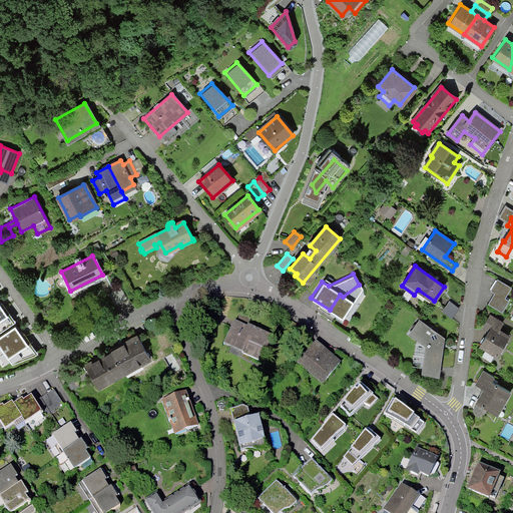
[(491,290),(495,292),(504,297),(510,287),(497,279),(491,290)]
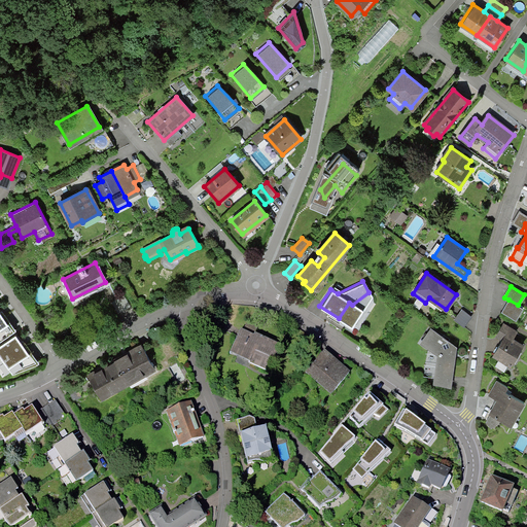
[(522,308),(518,305),(508,300),(502,311),(516,318),(522,308)]
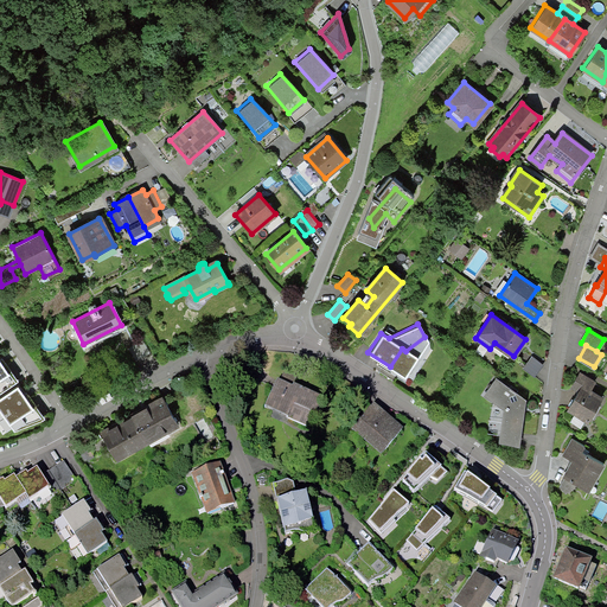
[(0,359),(0,395),(19,382),(2,359),(0,359)]
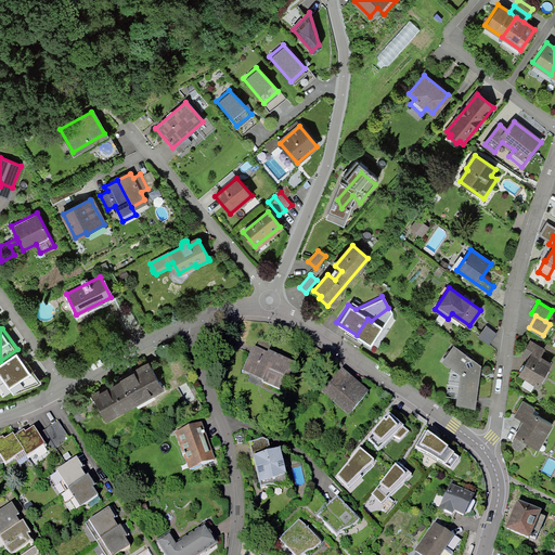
[(538,383),(551,362),(540,356),(542,351),(536,348),(538,344),(530,339),(523,351),(529,356),(519,373),(538,383)]
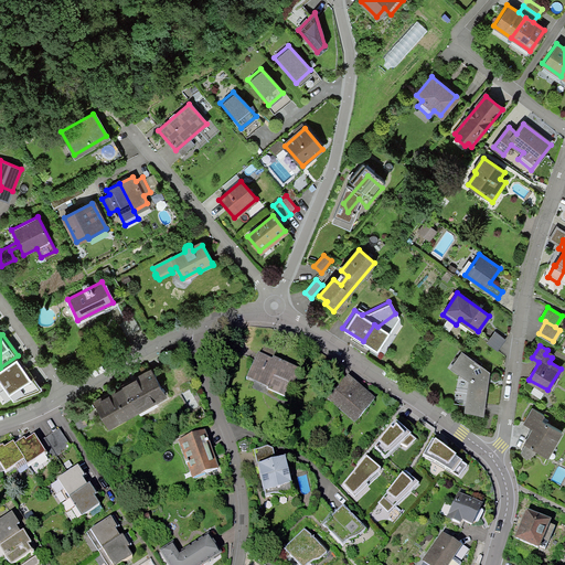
[(491,371),(464,352),(451,369),(469,381),(465,413),(484,416),(491,371)]
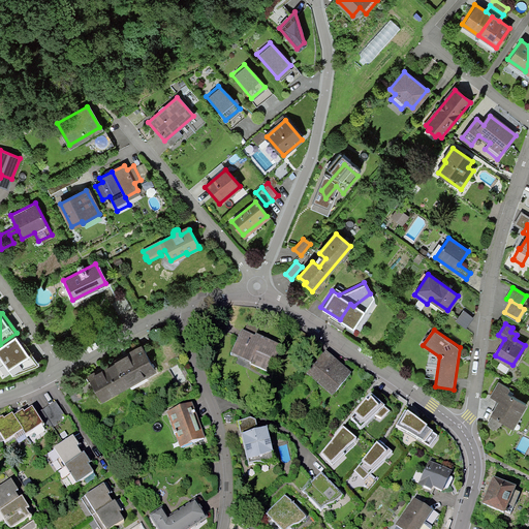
[(230,355),(267,373),(275,354),(279,356),(282,349),(256,337),(255,339),(242,333),(230,355)]
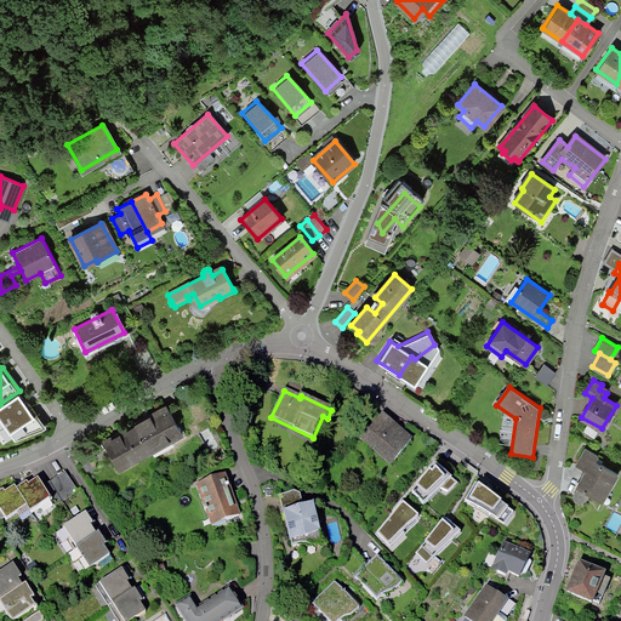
[(18,397),(0,408),(0,422),(10,437),(11,436),(15,443),(46,429),(27,403),(24,404),(18,397)]
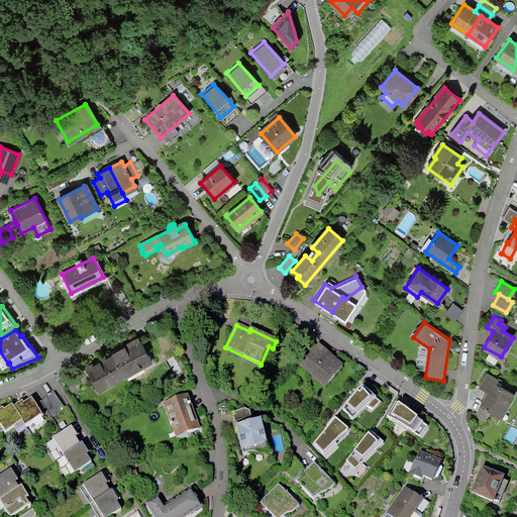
[(142,368),(151,363),(139,340),(113,355),(124,375),(140,365),(142,368)]
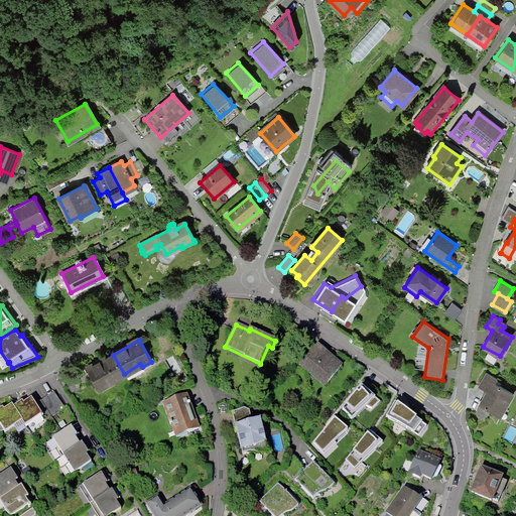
[(301,364),(312,372),(310,374),(326,387),(335,376),(332,374),(340,365),(316,346),(301,364)]
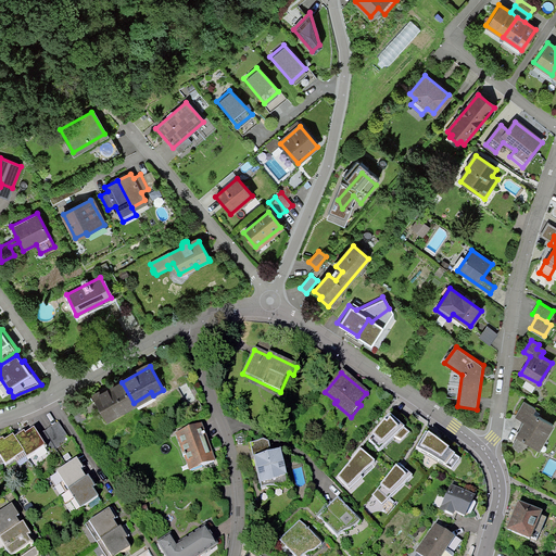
[(105,418),(123,408),(125,411),(135,405),(134,403),(122,382),(93,397),(105,418)]
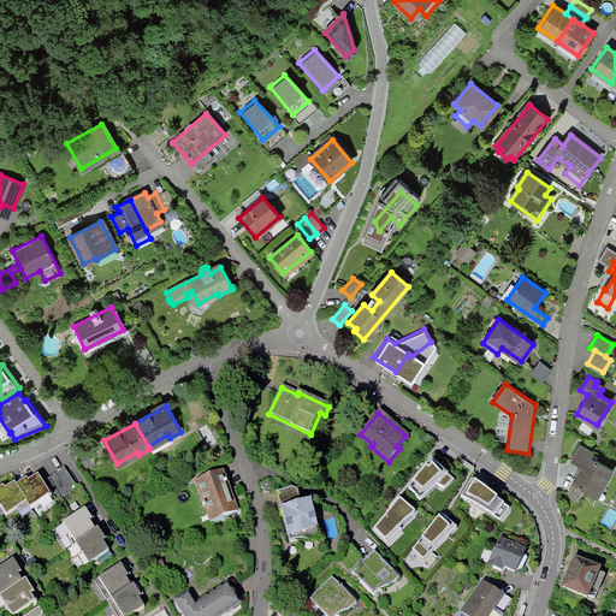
[(581,445),(572,462),(581,468),(573,484),(597,498),(612,471),(591,457),(593,452),(581,445)]
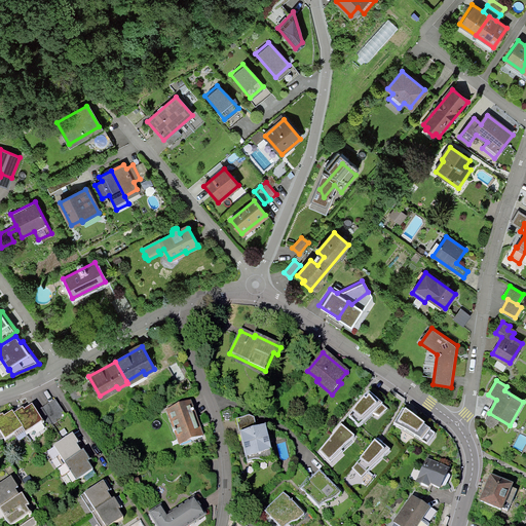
[(67,388),(74,400),(81,396),(74,384),(67,388)]
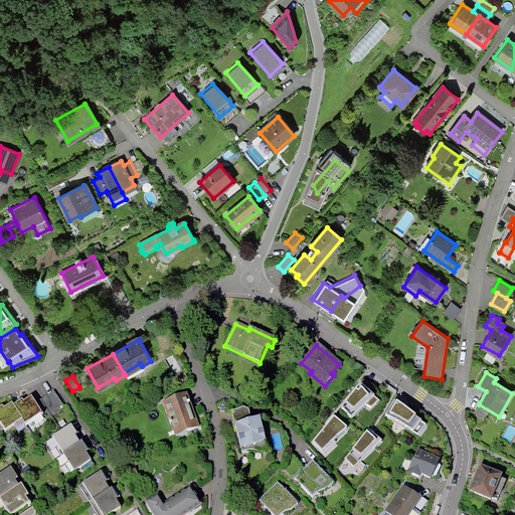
[(374,393),(361,382),(357,387),(356,386),(344,400),(346,401),(342,405),(351,416),(366,404),(372,406),(379,399),(373,394),(374,393)]
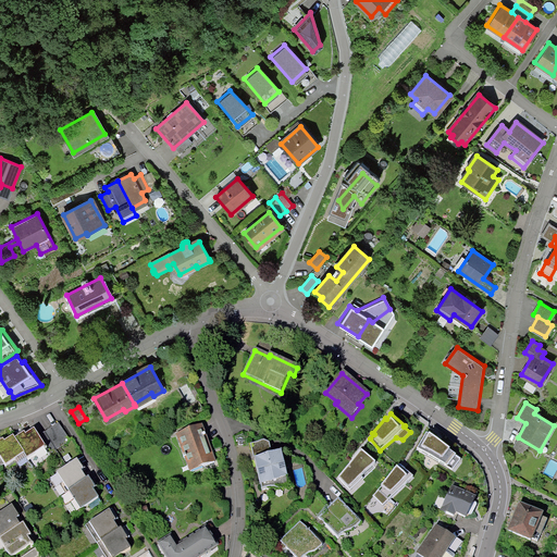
[(49,455),(70,442),(58,424),(38,437),(45,449),(49,455)]
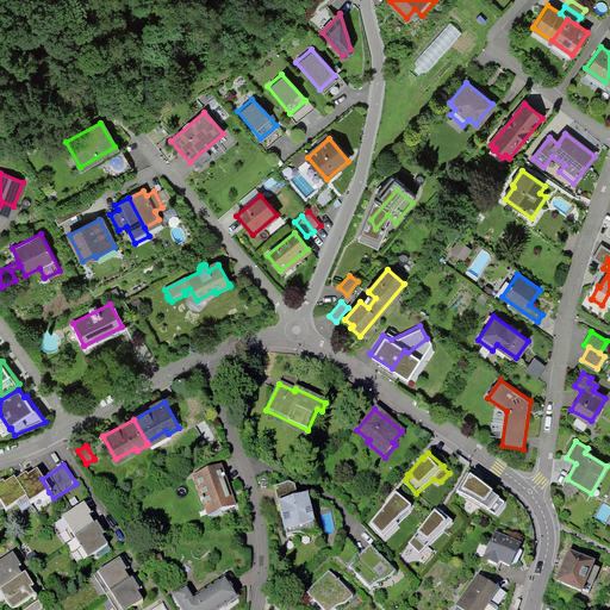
[(194,478),(210,517),(235,508),(221,468),(194,478)]
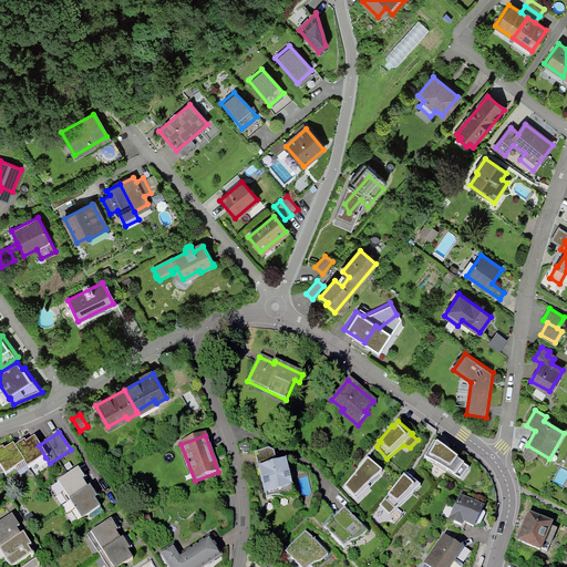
[(436,441),(434,439),(425,455),(455,473),(454,474),(461,477),(468,466),(463,462),(464,461),(457,456),(459,454),(437,439),(436,441)]
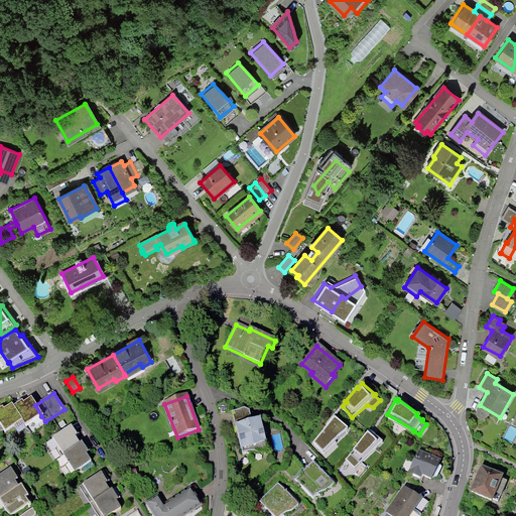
[(41,416),(35,405),(31,400),(23,405),(22,402),(13,408),(22,422),(25,427),(41,416)]
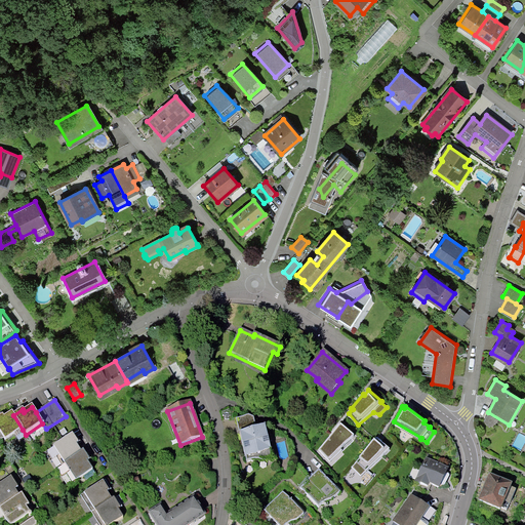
[(2,416),(0,417),(0,441),(4,439),(5,441),(23,430),(13,415),(12,413),(4,418),(2,416)]
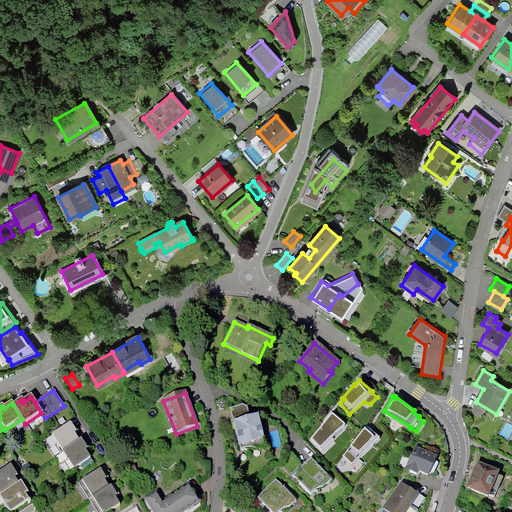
[(231,410),(240,452),(266,446),(259,417),(250,419),(248,411),(242,407),(231,410)]
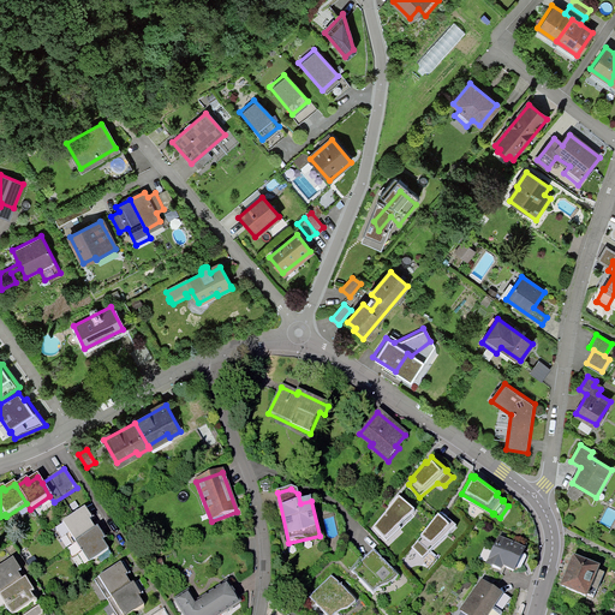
[(415,508),(399,494),(372,526),(386,539),(401,526),(398,524),(415,508)]
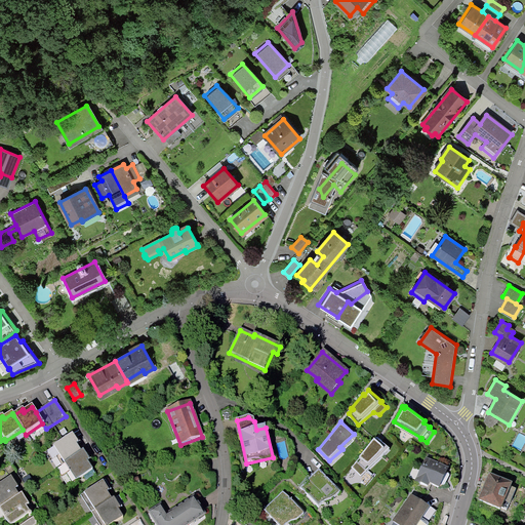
[(82,454),(76,446),(79,445),(73,436),(53,447),(65,465),(82,454)]
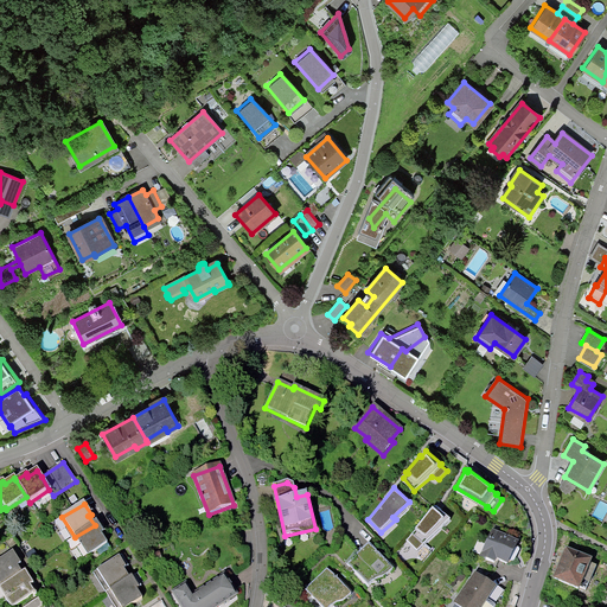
[(448,517),(435,505),(434,506),(433,506),(415,526),(417,528),(407,540),(417,550),(448,517)]
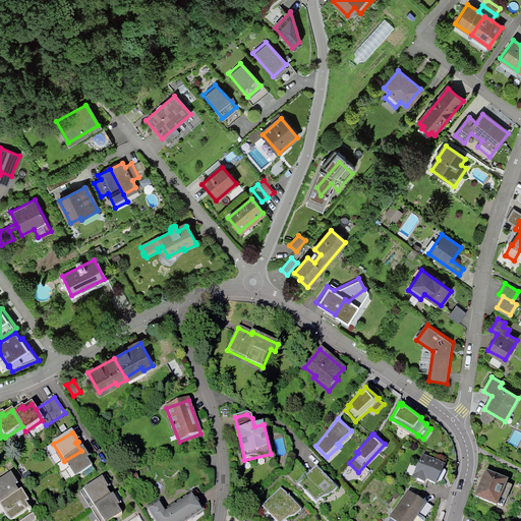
[(93,468),(87,460),(90,459),(83,450),(81,451),(64,461),(75,478),(93,468)]
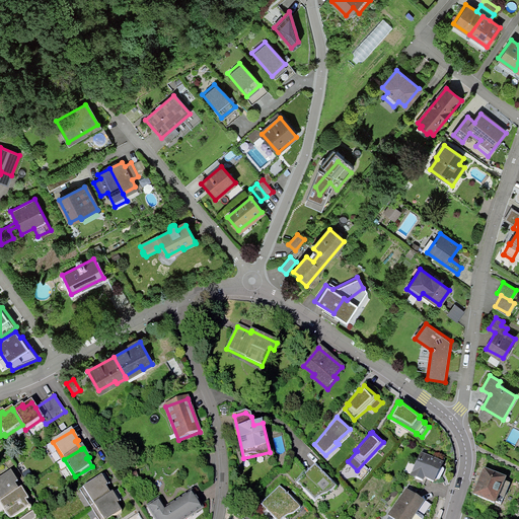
[(434,483),(442,466),(421,456),(411,476),(422,482),(424,477),(434,483)]
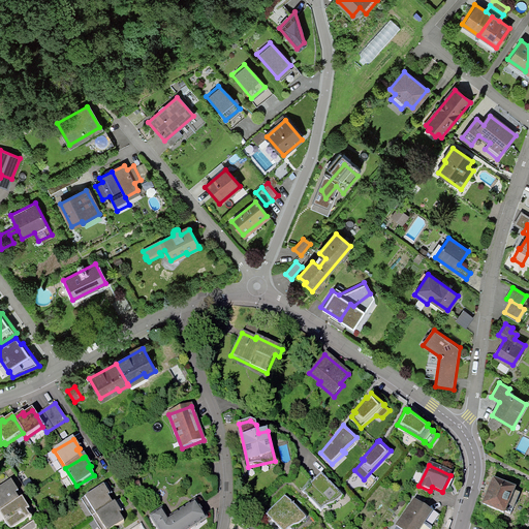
[(334,506),(343,498),(321,475),(303,493),(322,514),(332,504),(334,506)]
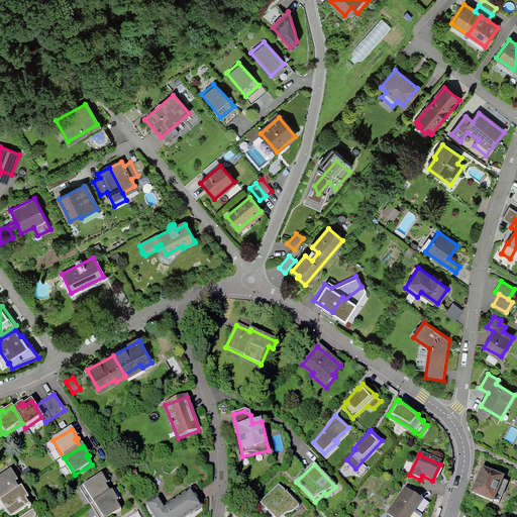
[(502,478),(483,470),(473,493),(493,501),(493,500),(499,503),(508,482),(502,480),(502,478)]
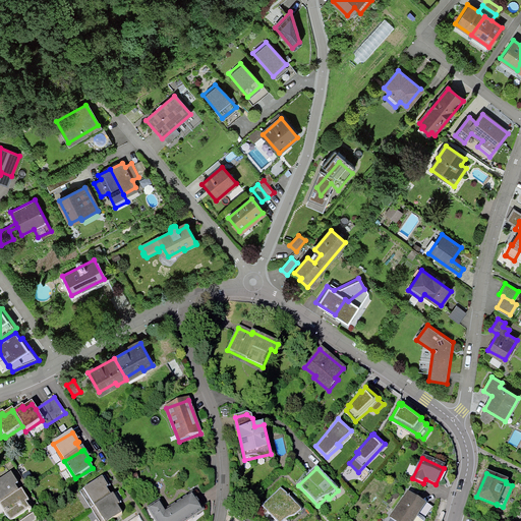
[(16,485),(9,475),(0,480),(0,505),(17,494),(13,487),(16,485)]
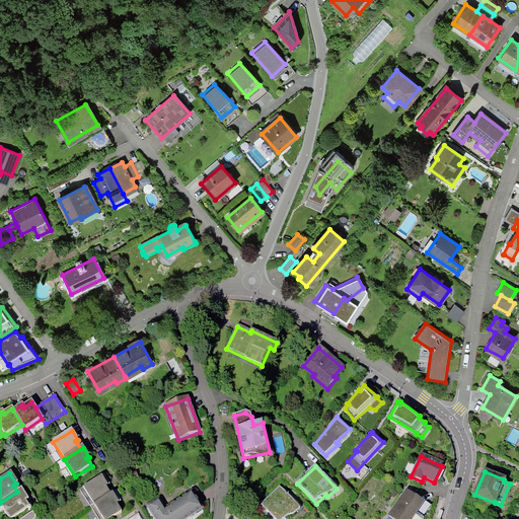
[(110,496),(105,489),(107,487),(102,477),(83,490),(94,507),(110,496)]
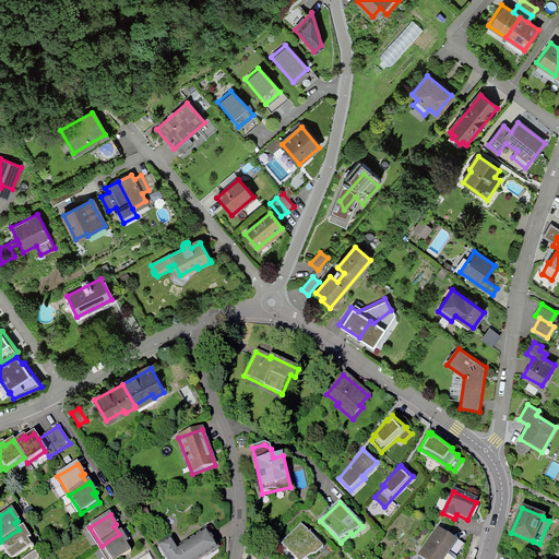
[(314,558),(324,549),(301,525),(282,545),(295,558),(308,558),(312,556),(314,558)]
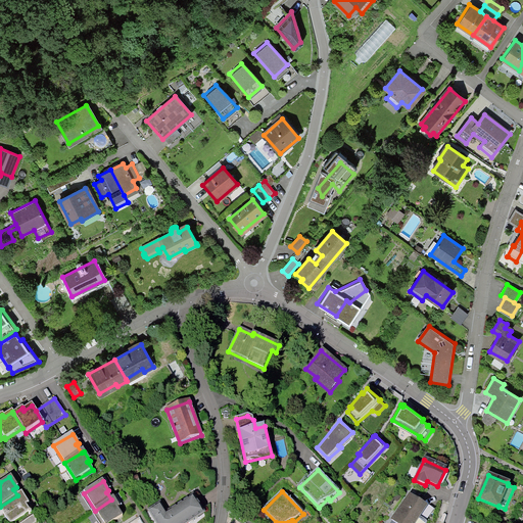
[(28,516),(30,515),(25,507),(28,505),(20,493),(17,495),(0,507),(0,511),(7,522),(12,522),(27,514),(28,516)]
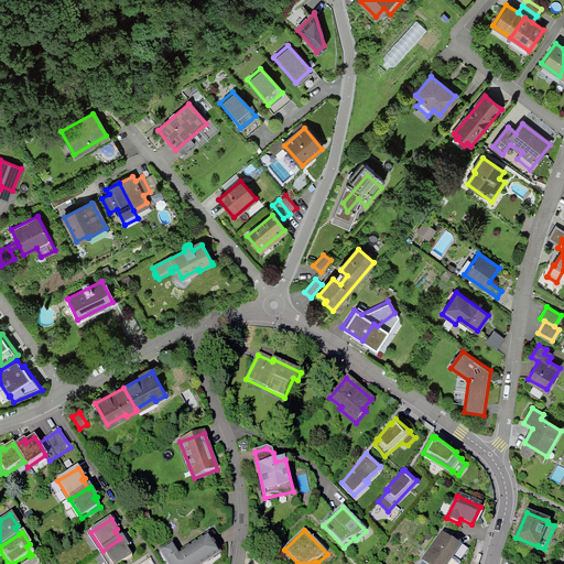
[(162,550),(171,563),(207,563),(227,553),(214,532),(180,552),(174,542),(162,550)]
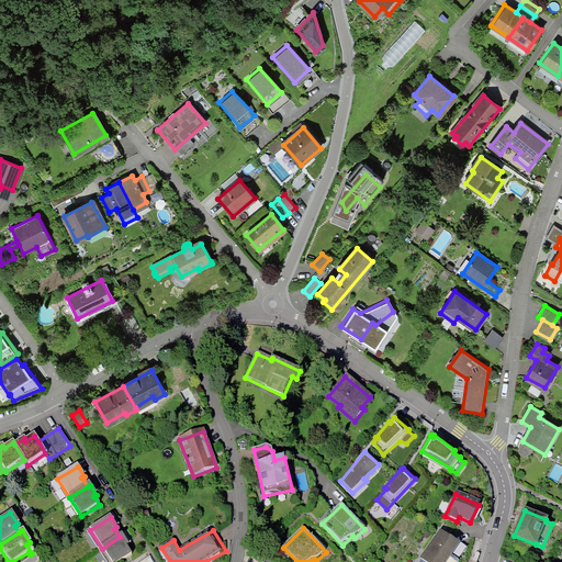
[(445,561),(458,544),(441,532),(422,560),(425,561),(445,561)]
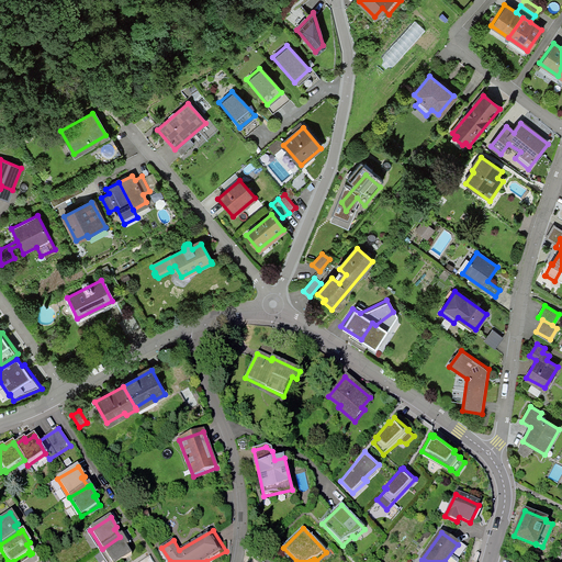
[(122,561),(132,555),(126,547),(128,546),(123,536),(120,537),(102,549),(111,561),(122,561)]
